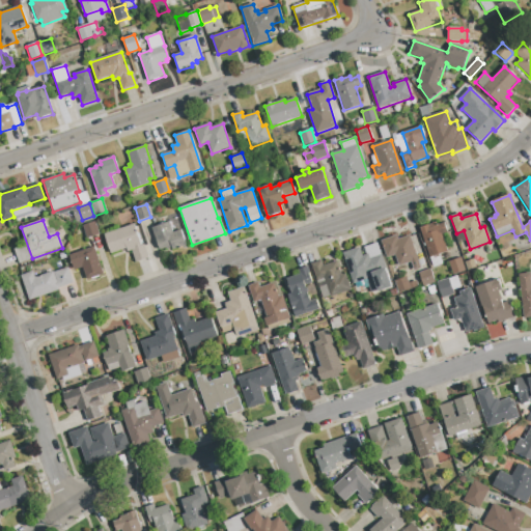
[(87,239),(83,226),(94,222),(99,235),(87,239)]
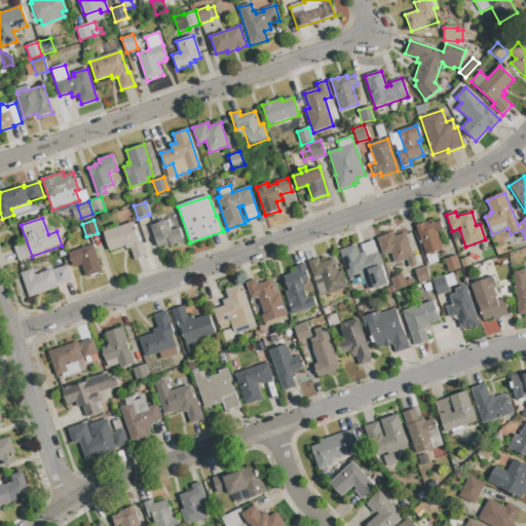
[(171,248),(171,246),(164,248),(164,246),(158,248),(151,226),(167,221),(171,231),(179,228),(184,243),(171,248)]
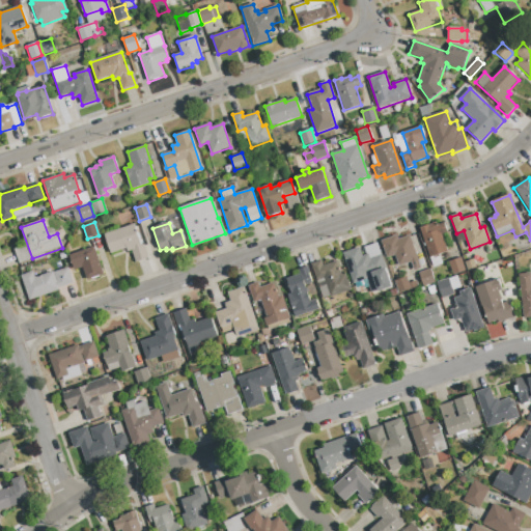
[(430,258),(420,228),(436,223),(437,225),(443,223),(447,232),(441,234),(447,252),(430,258)]
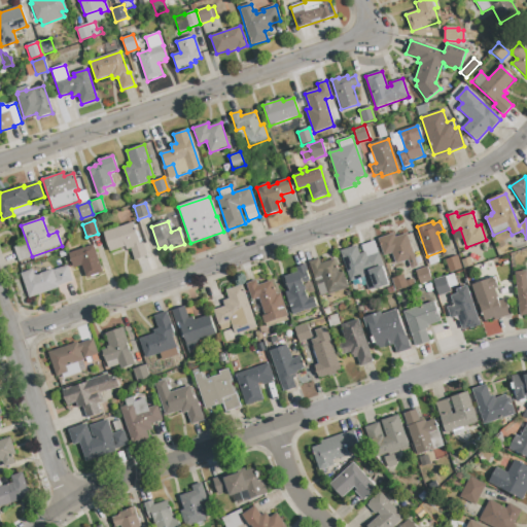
[(135,260),(131,248),(127,249),(126,246),(110,251),(104,233),(133,223),(140,244),(142,243),(147,256),(135,260)]
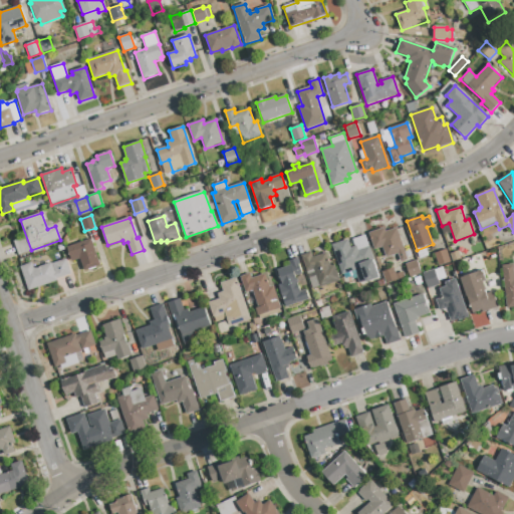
[(401,262),(398,254),(386,258),(382,247),(374,250),(368,234),(383,229),(386,232),(397,229),(407,260),(401,262)]
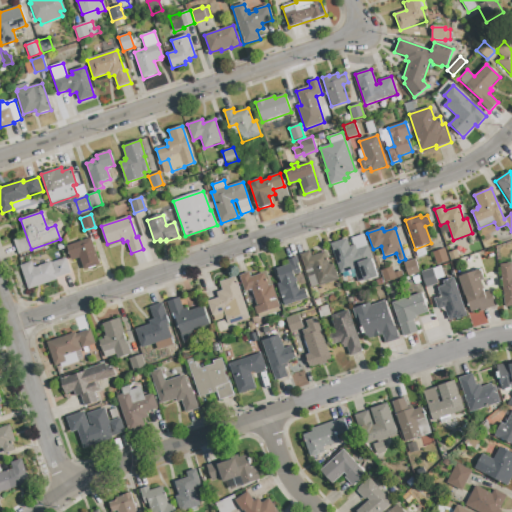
[(341,274),(331,244),(346,239),(349,247),(354,246),(352,238),(364,234),(378,277),(365,281),(365,280),(358,283),(354,269),(341,274)]
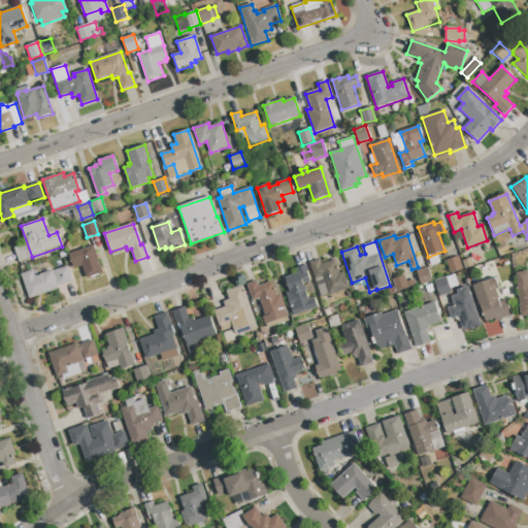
[(87,278),(83,266),(73,269),(69,254),(94,245),(103,273),(87,278)]
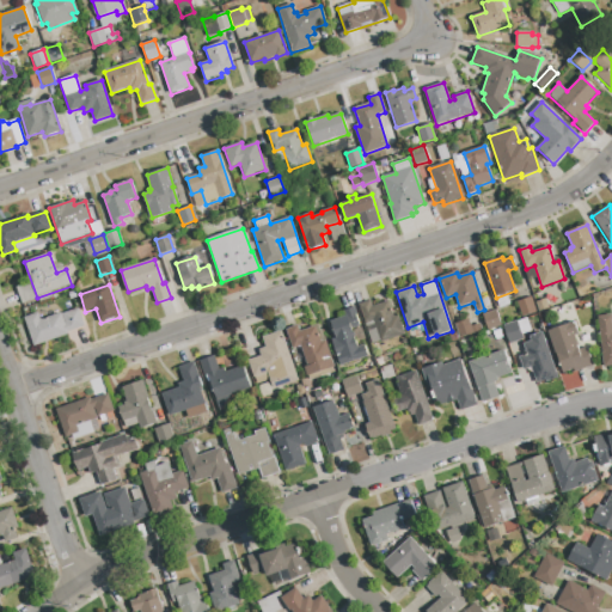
[(521,317),(516,303),(531,298),(536,312),(521,317)]
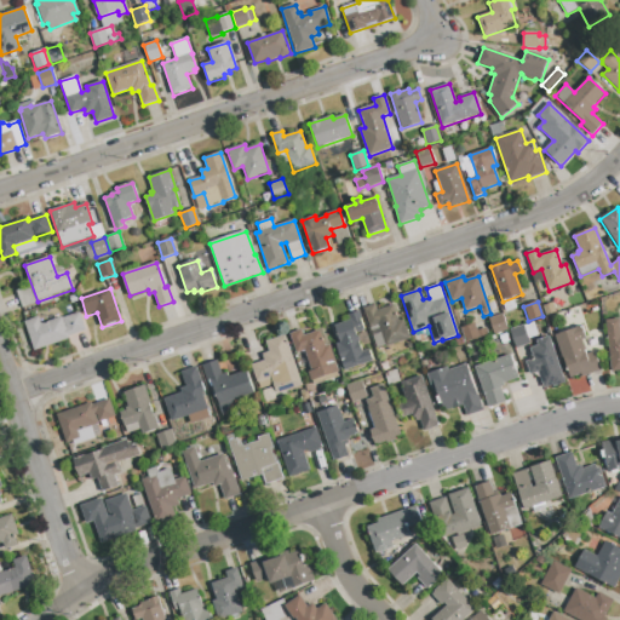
[(546,316),(543,306),(552,303),(556,313),(546,316)]
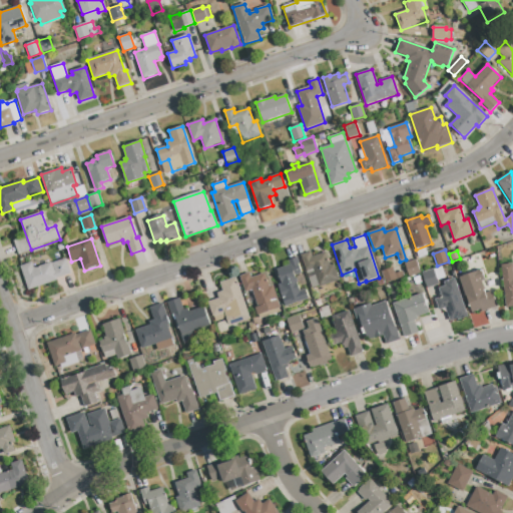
[(320,287),(313,270),(307,272),(301,255),(311,252),(312,258),(326,252),(330,267),(334,265),(339,281),(320,287)]
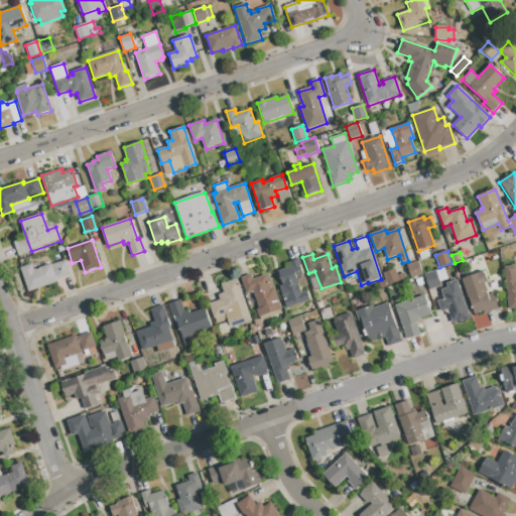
[(28,292),(20,268),(31,264),(33,270),(51,264),(51,265),(66,260),(71,275),(56,280),(57,282),(28,292)]
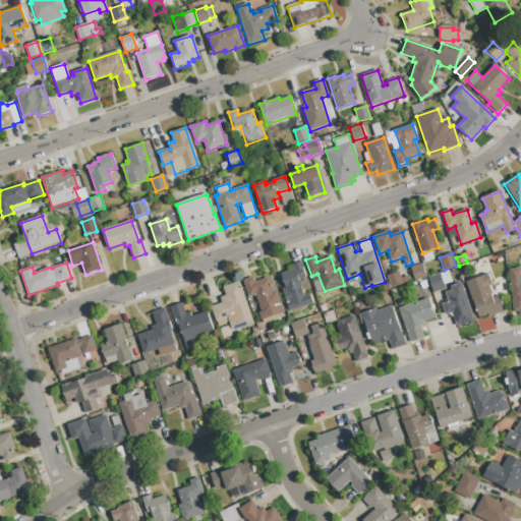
[(290,311),(283,290),(286,289),(281,274),(293,270),(292,266),(301,263),(306,277),(299,280),(304,296),(310,295),(313,303),(290,311)]
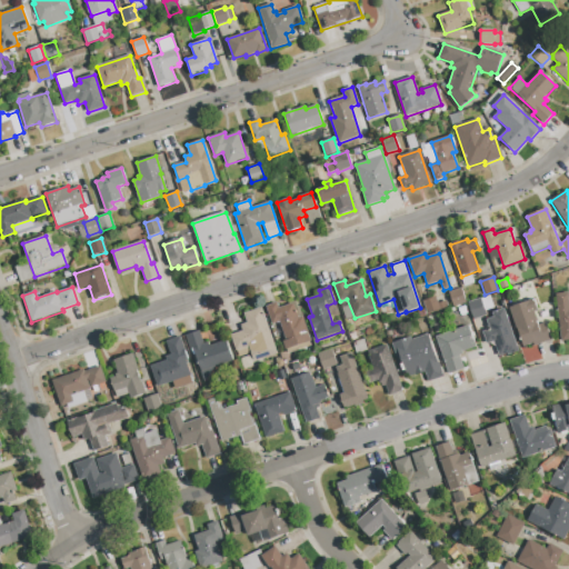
[(453,308),(448,293),(461,289),(466,303),(453,308)]
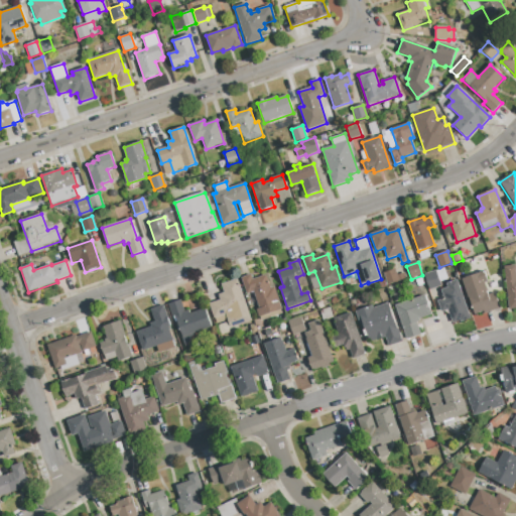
[(515,308),(509,309),(504,267),(515,266),(515,273),(515,308)]
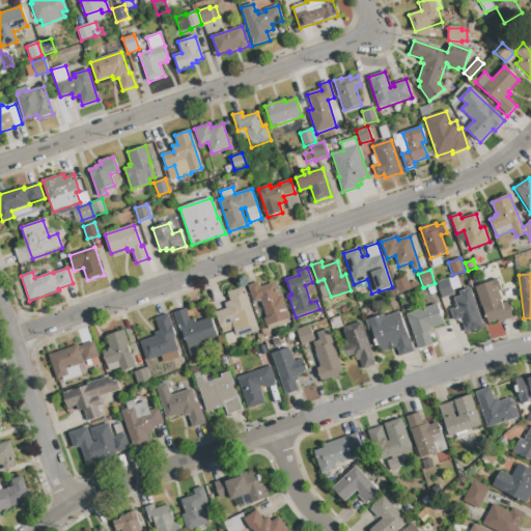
[(398,294),(394,282),(407,278),(409,283),(416,281),(418,287),(398,294)]
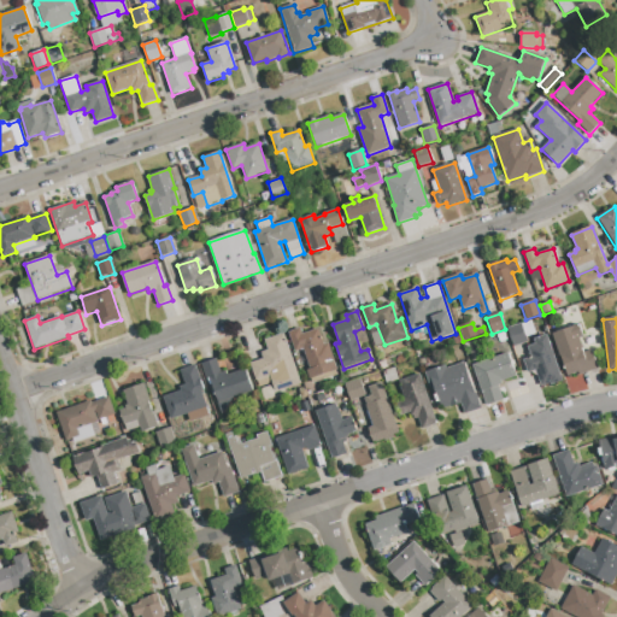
[(513,347),(507,329),(522,324),(528,344),(513,347)]
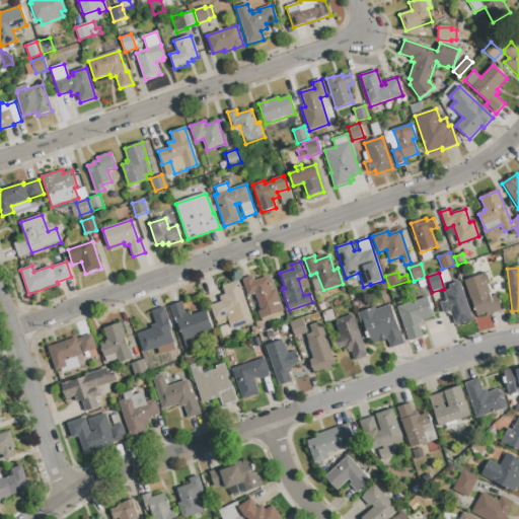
[(477,316),(471,299),(470,300),(464,281),(487,274),(490,283),(487,284),(492,297),(498,295),(503,310),(488,315),(487,313),(477,316)]
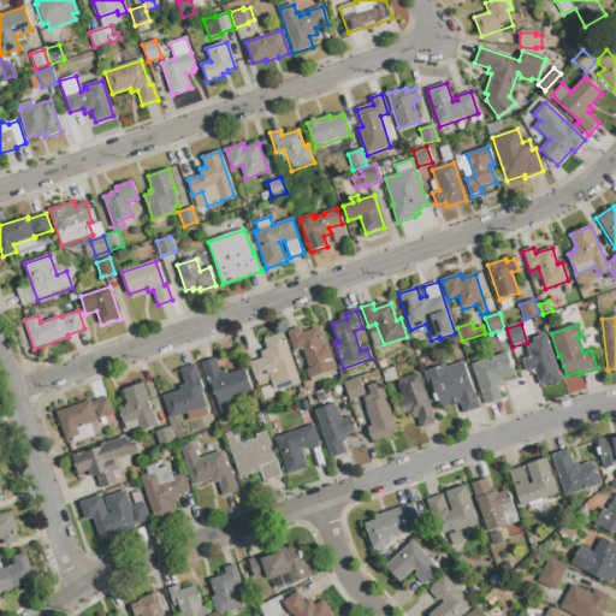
[(309,379),(306,371),(309,368),(303,349),(295,351),(288,332),(300,329),(301,335),(318,329),(323,345),(327,343),(337,369),(309,379)]
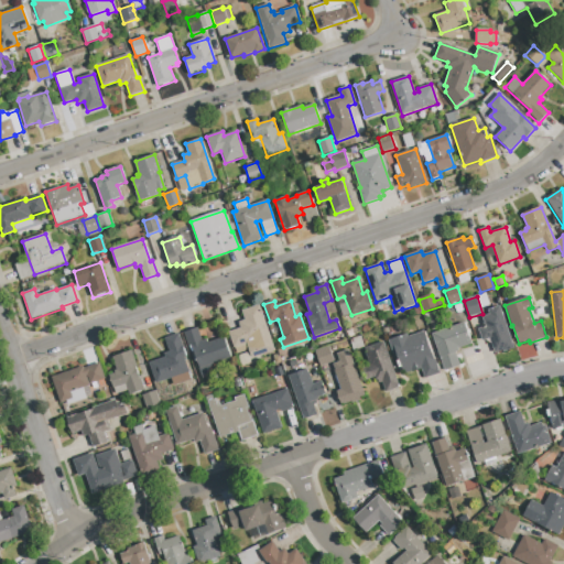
[(251,359),(249,350),(236,355),(228,333),(240,328),(239,323),(245,321),(241,312),(259,305),(274,351),(251,359)]
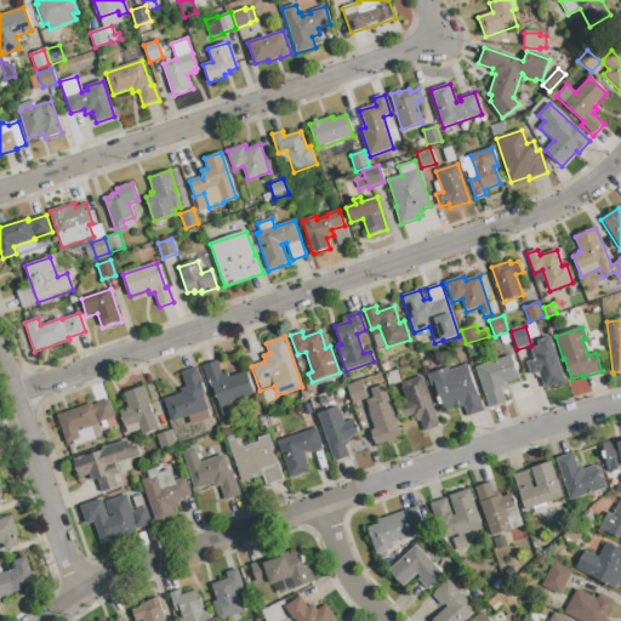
[(545,389),(540,372),(531,375),(527,363),(535,360),(531,349),(539,347),(537,342),(550,337),(567,383),(554,388),(553,386),(545,389)]
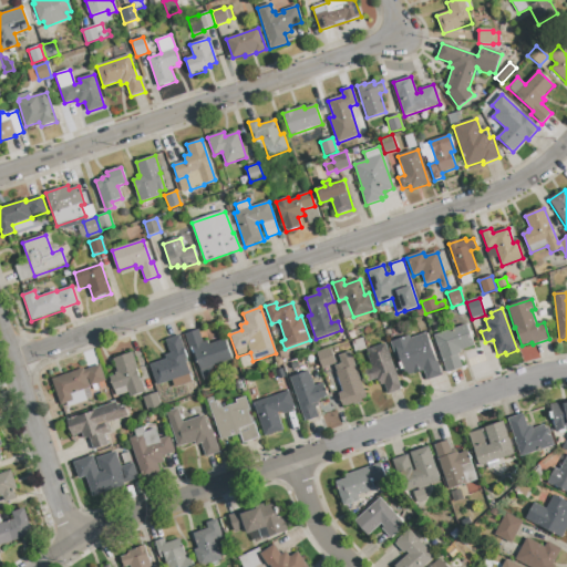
[(447,373),(434,337),(466,326),(474,346),(460,351),(461,353),(457,354),(462,369),(447,373)]
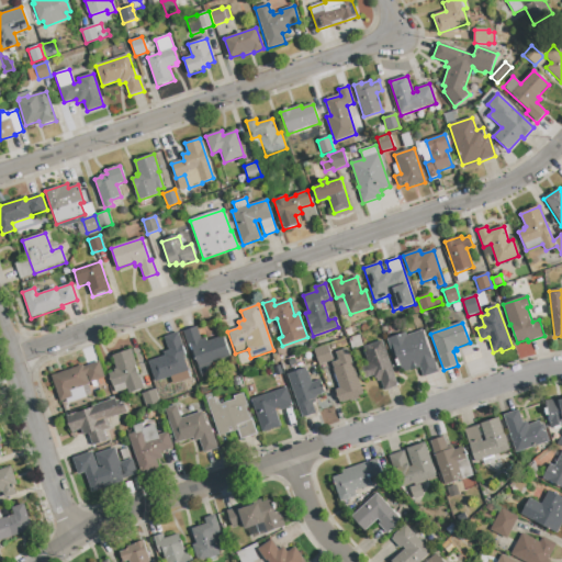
[(199,367),(191,345),(188,346),(183,332),(197,327),(201,339),(205,338),(206,343),(223,337),(229,357),(199,367)]
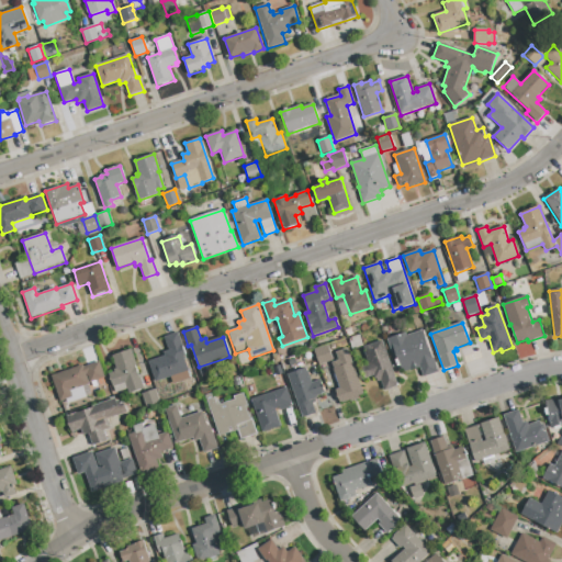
[(424,378),(419,367),(405,372),(404,369),(402,370),(395,351),(393,352),(389,339),(406,333),(407,336),(423,330),(438,372),(424,378)]
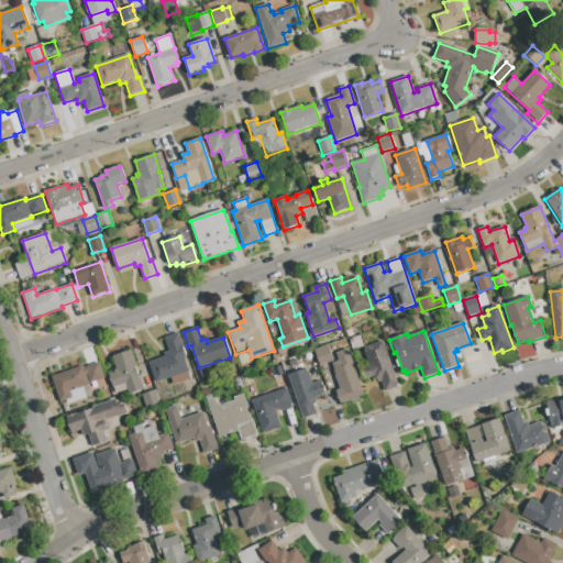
[(156,383),(148,363),(165,357),(164,353),(168,352),(164,339),(178,333),(186,356),(183,357),(188,372),(156,383)]
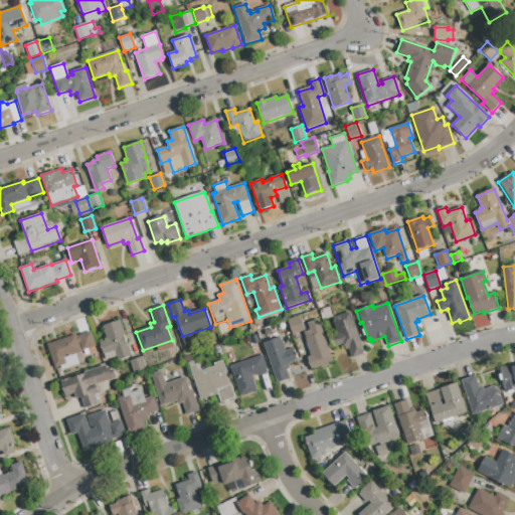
[(323,320),(320,311),(331,307),(334,317),(323,320)]
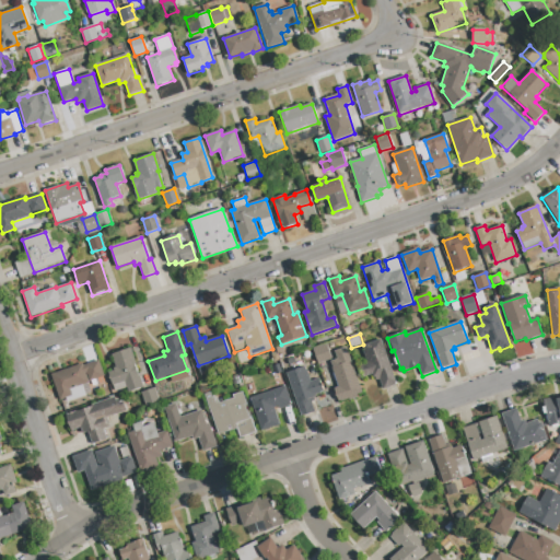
[(383,389),(380,380),(375,382),(373,375),(363,377),(359,365),(368,362),(362,346),(381,339),(397,385),(383,389)]
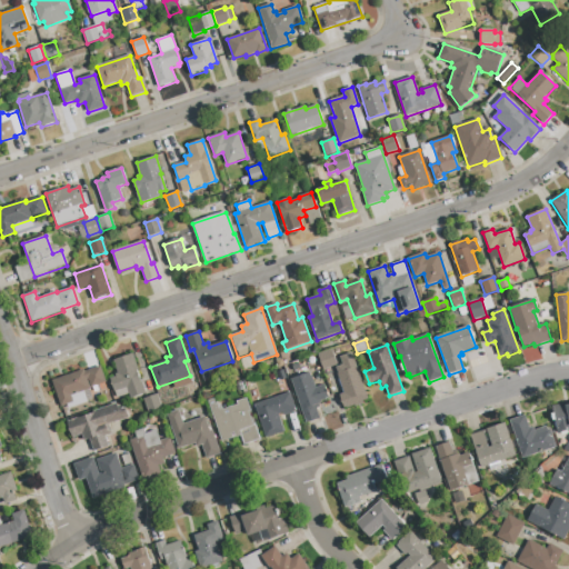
[(323,370),(318,355),(332,350),(337,365),(323,370)]
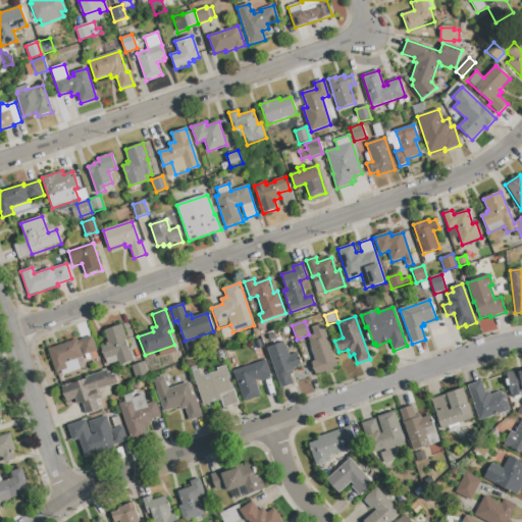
[(316,374),(312,363),(316,361),(308,337),(315,335),(312,327),(323,324),(337,366),(316,374)]
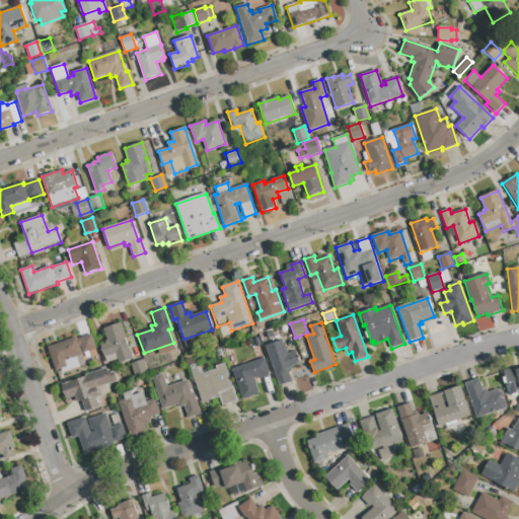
[(119,364),(116,354),(104,358),(99,344),(107,341),(103,329),(121,323),(133,359),(119,364)]
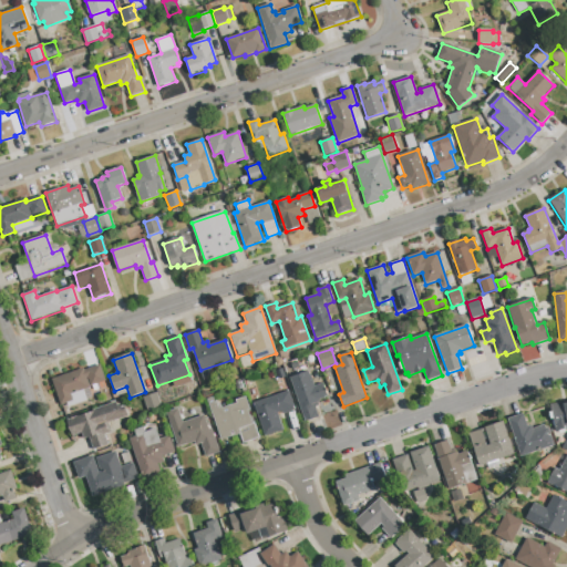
[(298,361),(300,368),(294,370),(291,364),(298,361)]
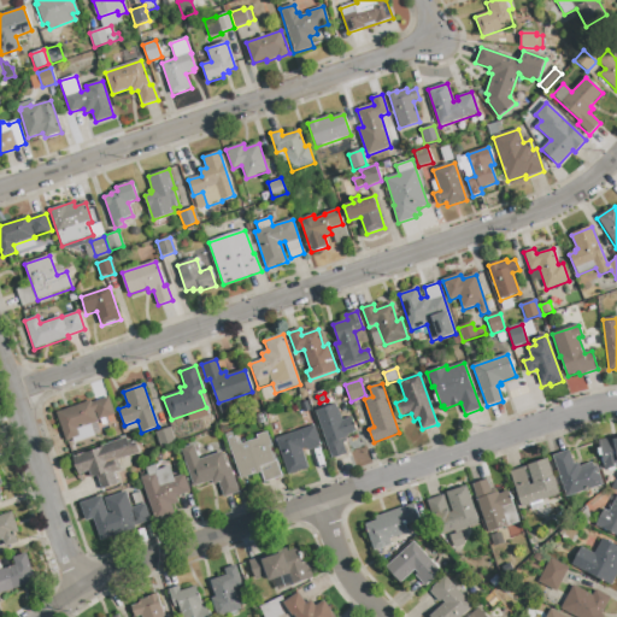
[(66,441),(57,413),(90,401),(92,404),(109,398),(115,415),(98,421),(98,422),(77,429),(80,438),(66,441)]
